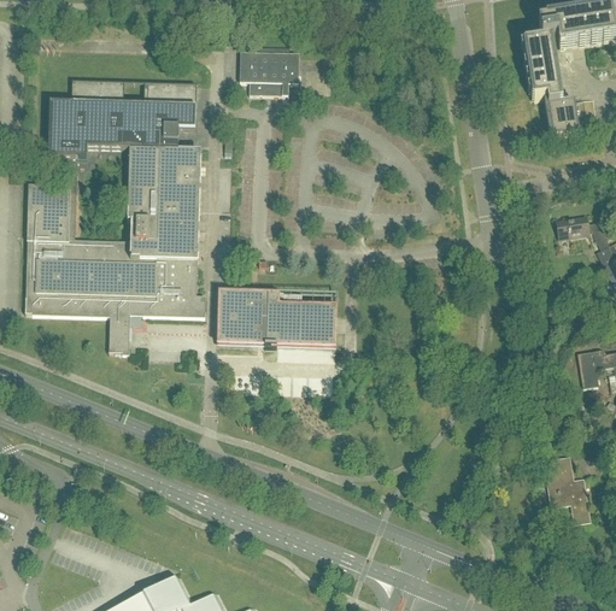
[(615,3),(614,4),(615,11),(538,23),(540,41),(523,43),(533,100),(546,98),(552,135),(578,131),(572,101),(572,99),(558,101),(549,40),(568,36),(569,43),(615,36),(614,28),(615,28),(615,3)]
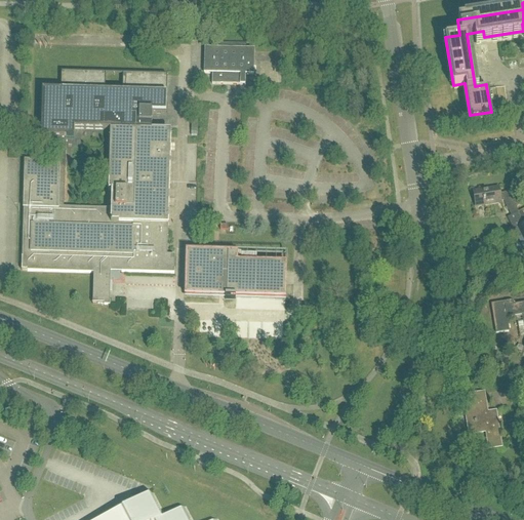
[(203,70),(211,70),(211,80),(244,81),(245,70),(252,71),(253,45),(204,44),(203,70)]
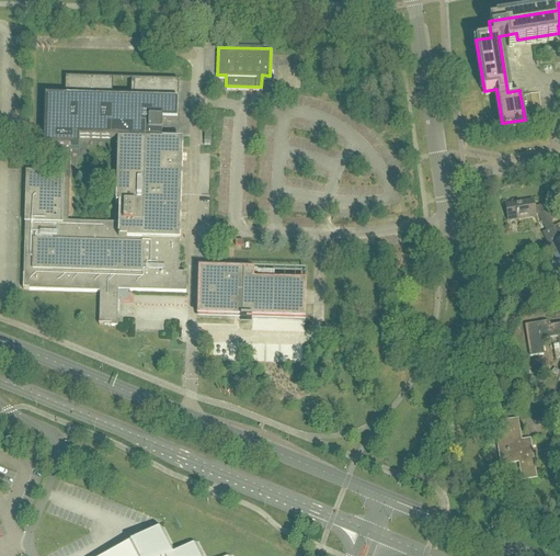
[(181,161),(182,136),(161,136),(161,116),(176,116),(178,76),(129,75),(129,94),(111,94),(112,75),(65,72),(64,92),(44,92),(43,143),(59,144),(59,169),(25,168),(22,285),(29,285),(29,286),(100,288),(99,321),(115,321),(116,315),(116,299),(116,285),(128,286),(128,287),(185,288),(185,282),(184,282),(185,270),(176,270),(179,237),(180,230),(179,230),(181,161)]
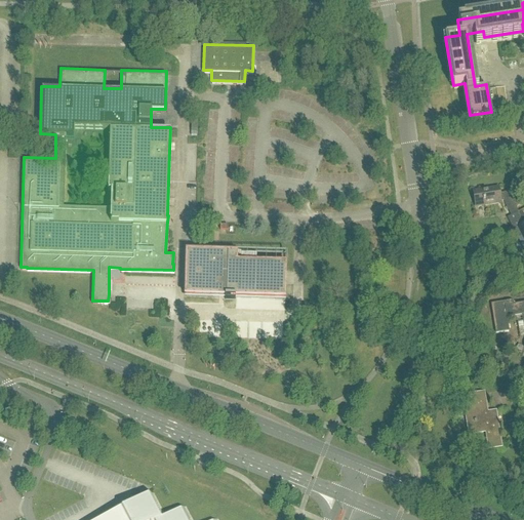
[(510,212),(518,208),(515,203),(518,202),(512,188),(498,190),(497,185),(473,189),(475,202),(502,198),(510,212)]
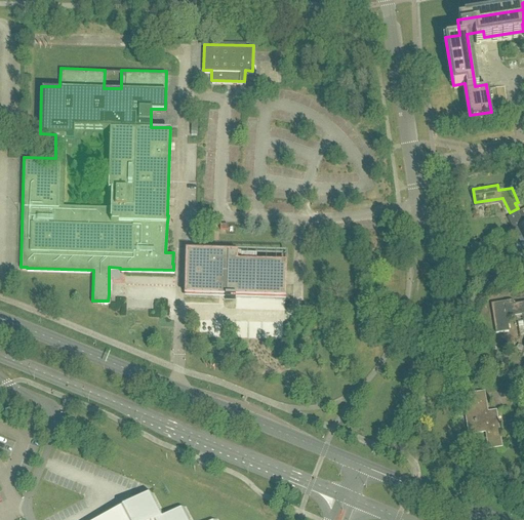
[(518,208),(510,212),(507,214),(517,235),(521,232),(523,238),(523,220),(523,221),(518,208)]
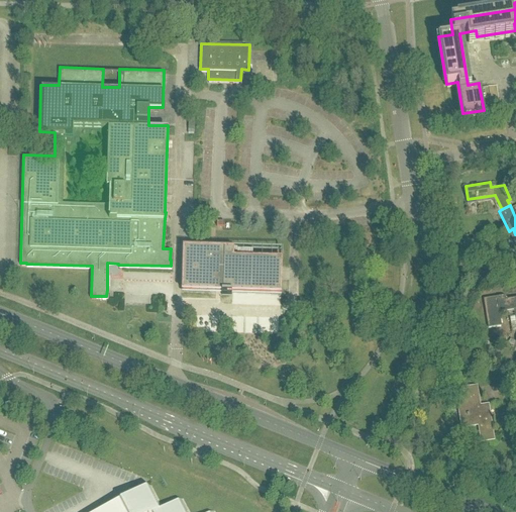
[(184,227),(193,227),(193,219),(184,219),(184,227)]
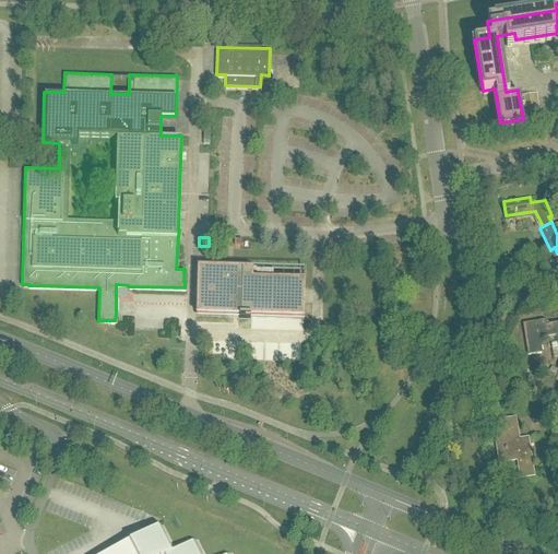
[(241,266),(198,263),(196,310),(225,311),(225,310),(225,306),(239,307),(239,311),(238,311),(238,315),(239,315),(249,315),(249,313),(292,314),(292,315),(303,315),(304,277),(272,275),(273,266),(252,266),(241,266)]
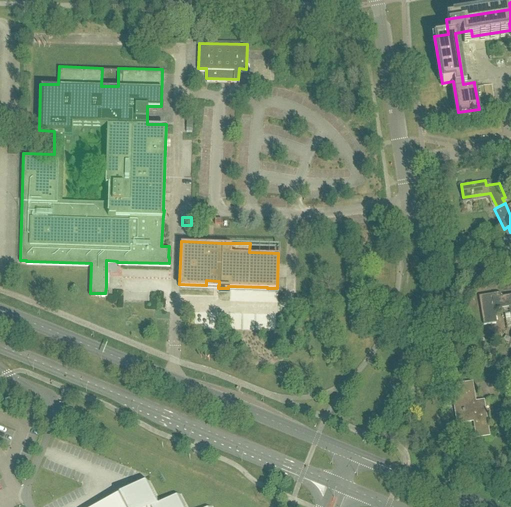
[(510,292),(499,294),(499,293),(499,292),(498,292),(498,291),(497,290),(496,290),(495,290),(479,292),(484,320),(496,318),(494,306),(510,303),(510,306),(510,292)]
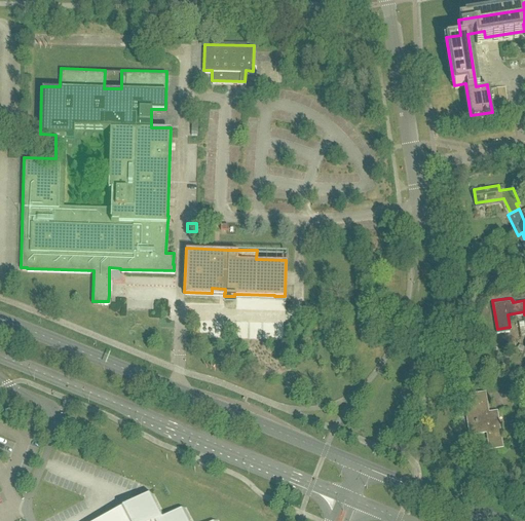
[(487,411),(484,391),(463,394),(470,432),(487,429),(489,446),(501,444),(495,409),(487,411)]
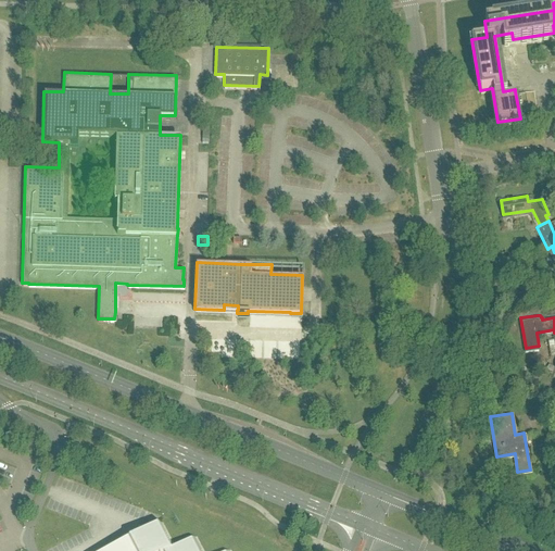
[(230,550),(228,546),(217,550),(203,550),(194,533),(174,543),(160,518),(97,550),(230,550)]
